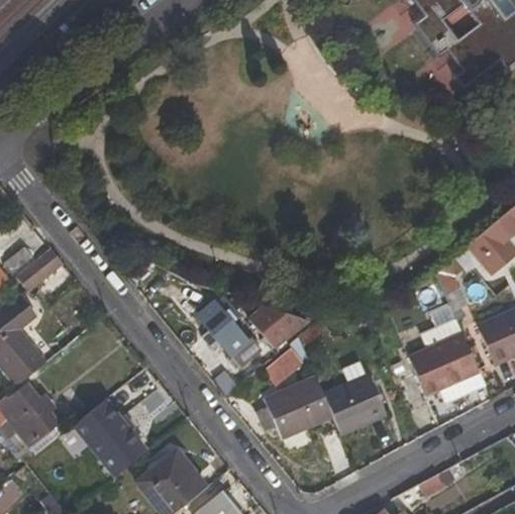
[(442,57),(451,49),(467,70),(457,76),(467,88),(503,61),(509,70),(514,65),(514,0),(417,0),(429,15),(418,24),(442,57)]
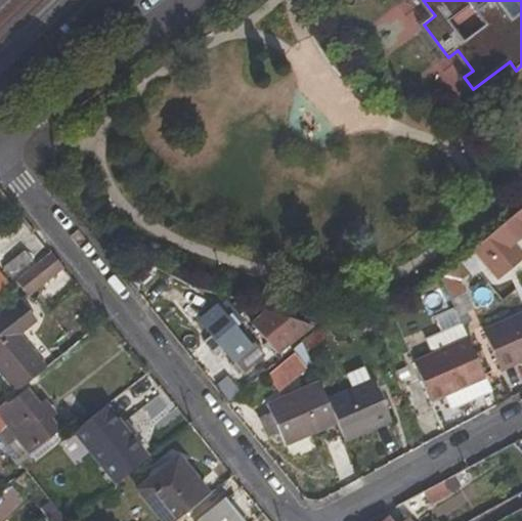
[(521,207),(466,255),(478,269),(486,266),(495,276),(521,255),(521,207)]
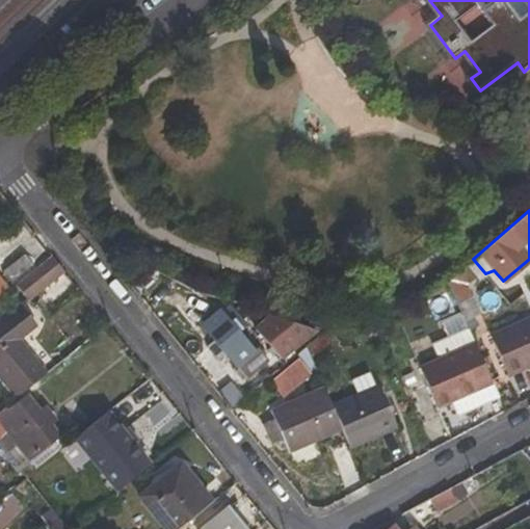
[(4,270),(14,282),(35,264),(27,253),(4,270)]
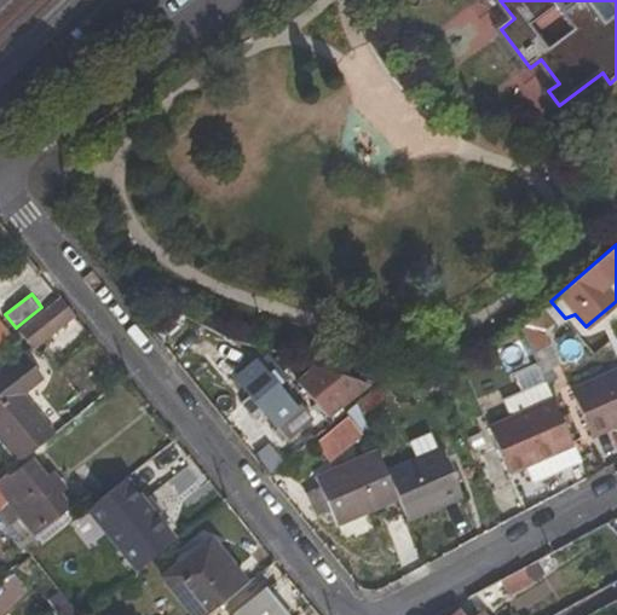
[(22,331),(35,347),(78,314),(64,299),(22,331)]
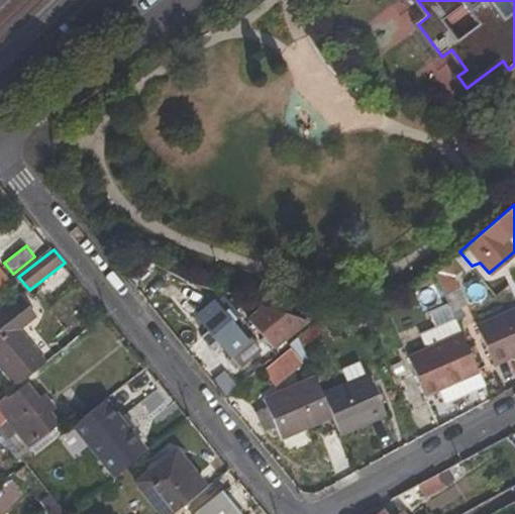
[(472,266),(459,251),(435,272),(452,312),(468,305),(454,276),(464,269),(472,266)]
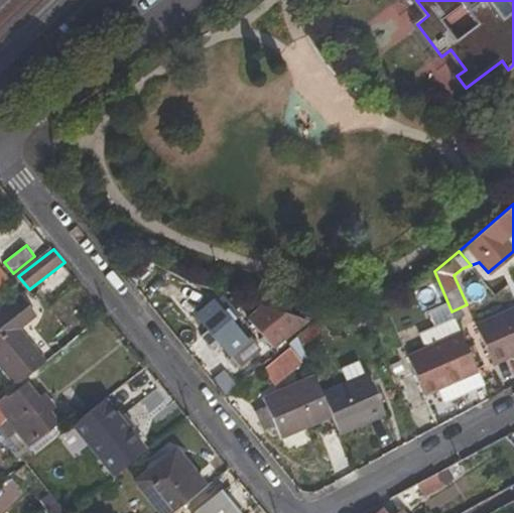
[(0,313),(0,360),(19,383),(38,367),(45,362),(17,328),(35,313),(22,297),(0,313)]
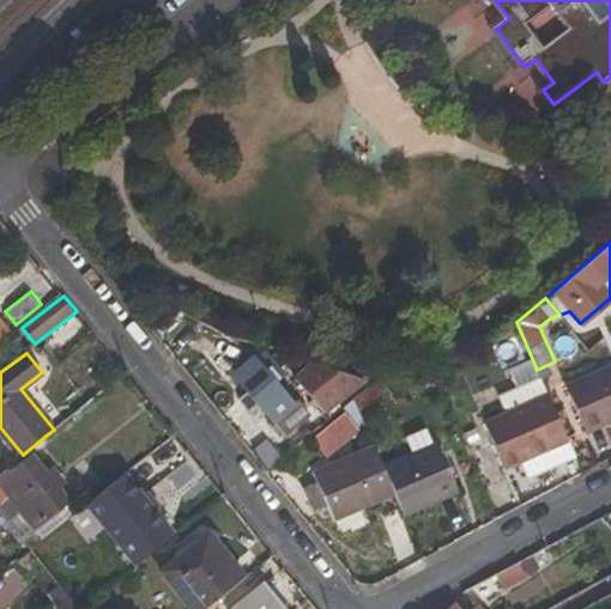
[(271,365),(264,371),(252,358),(235,371),(288,434),(312,413),(298,397),(291,403),(274,383),(280,377),(271,365)]
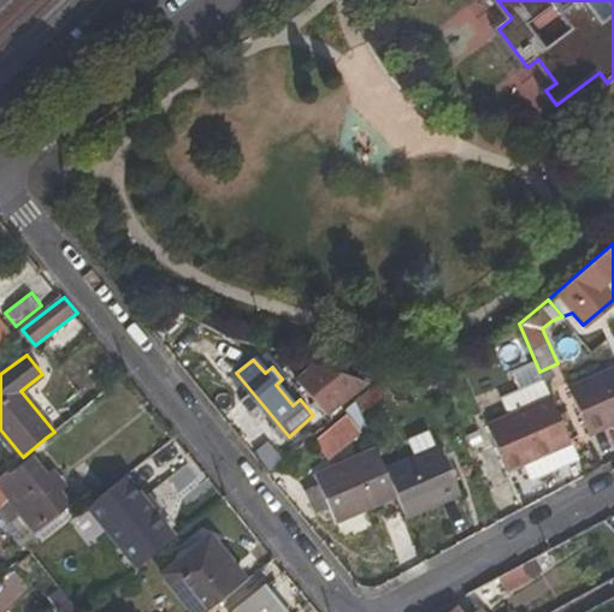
[(613,367),(568,387),(590,434),(613,422),(613,367)]
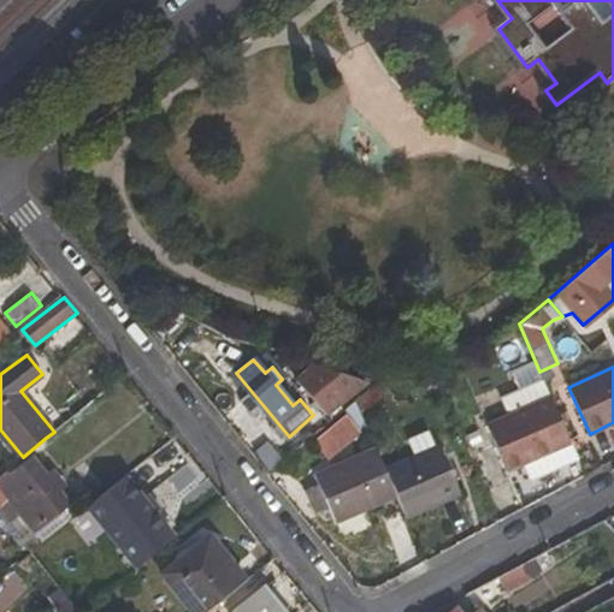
[(340,396),(362,375),(331,368),(323,376),(340,396)]
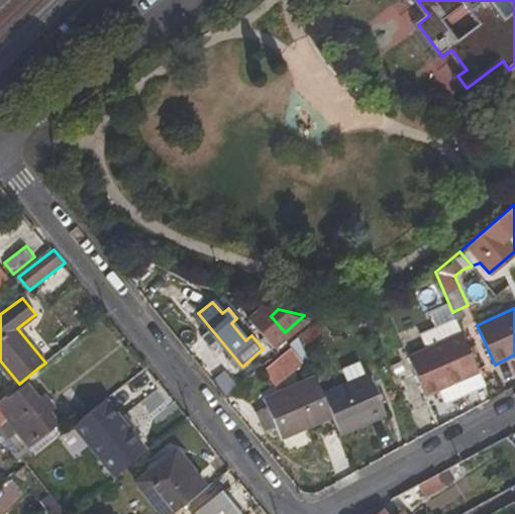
[(270,343),(285,332),(271,316),(256,327),(270,343)]
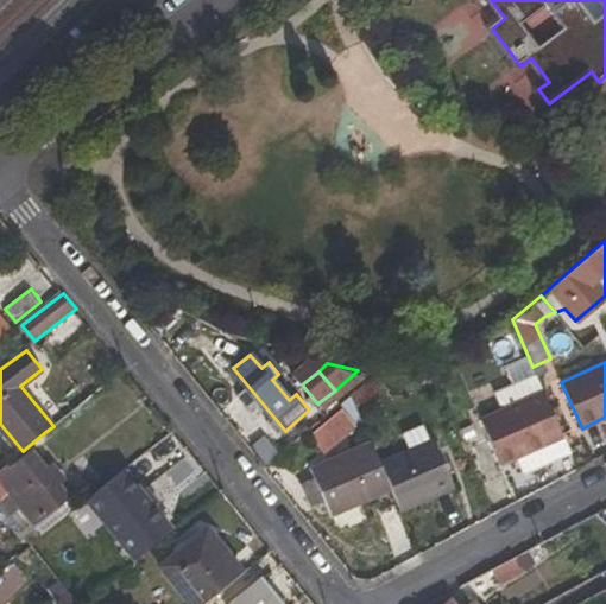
[(483,415),(503,461),(516,455),(563,434),(542,389),(483,415)]
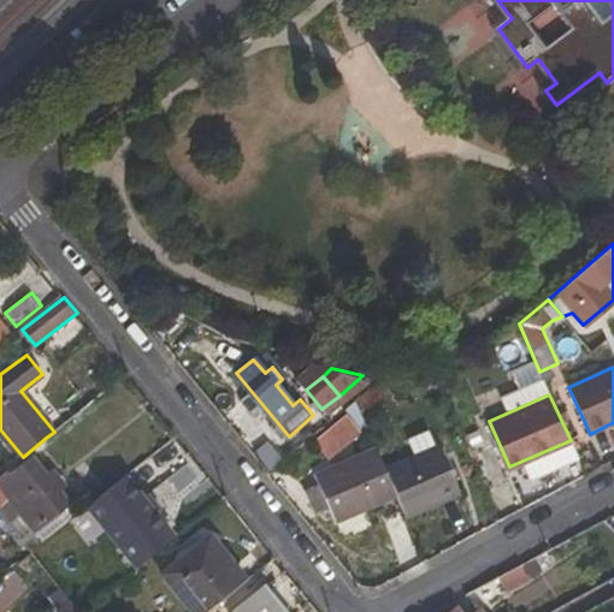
[(78,396),(52,417),(60,427),(66,421),(87,405),(78,396)]
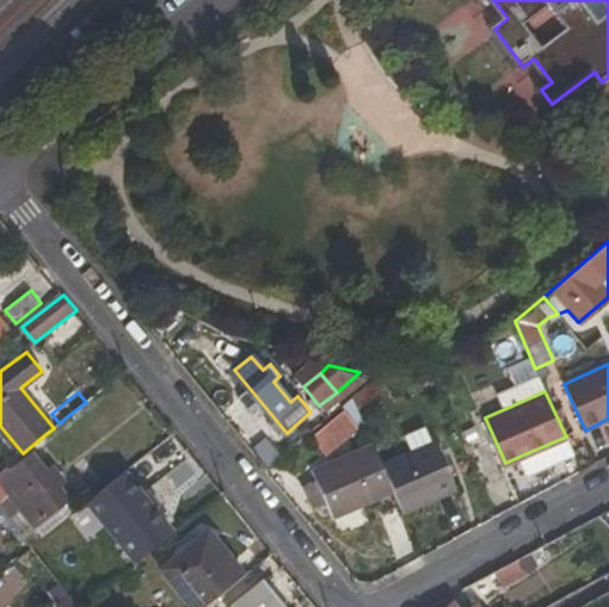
[(327,453),(351,433),(336,415),(311,435),(327,453)]
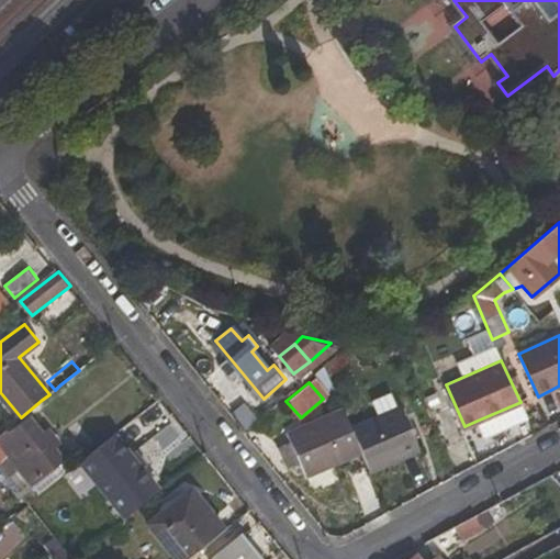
[(63,394),(66,391),(60,384),(55,390),(49,394),(42,400),(54,415),(69,403),(63,394)]
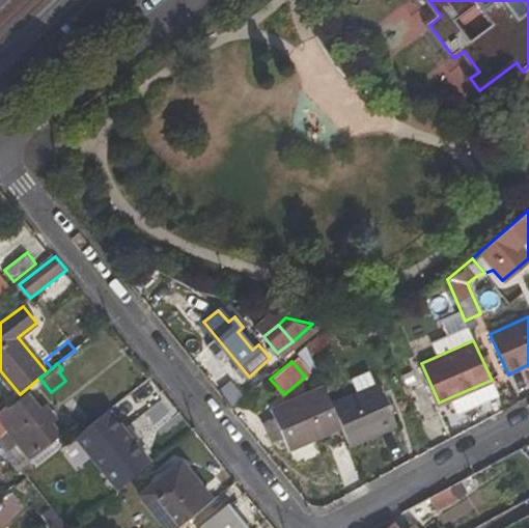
[(457,414),(498,396),(492,380),(450,397),(457,414)]
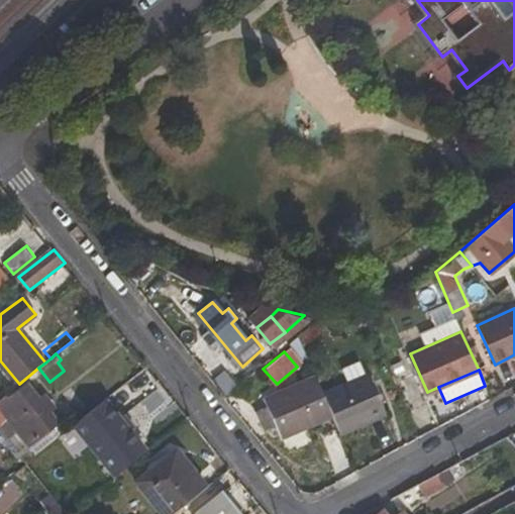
[(388,413),(370,373),(323,392),(334,416),(342,433),(363,424),(388,413)]
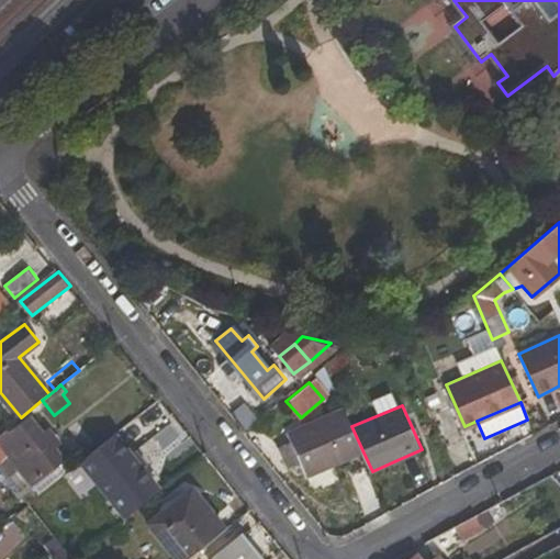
[(364,453),(351,426),(344,407),(288,432),(309,477),(364,453)]
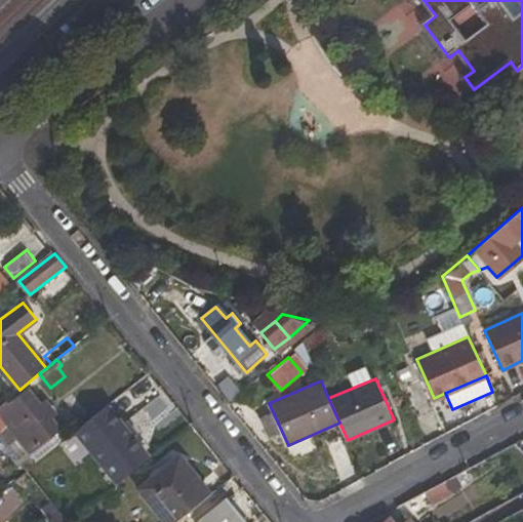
[(8,399),(0,405),(0,436),(8,447),(18,438),(29,450),(58,427),(51,416),(56,411),(46,398),(39,402),(29,390),(12,403),(8,399)]
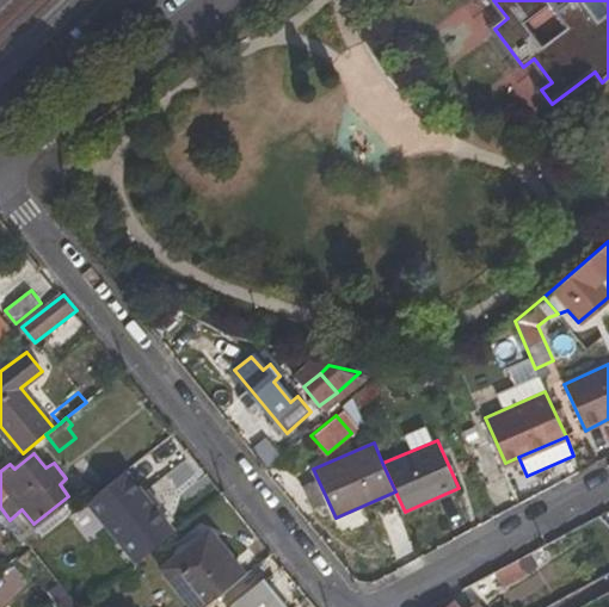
[(130,470),(91,501),(139,559),(178,528),(130,470)]
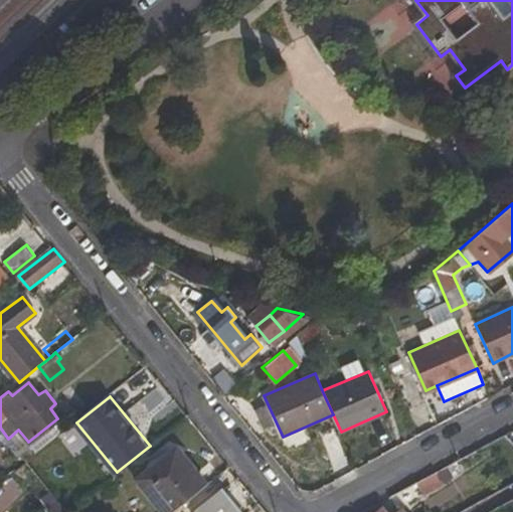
[(366,437),(391,427),(386,411),(361,422),(366,437)]
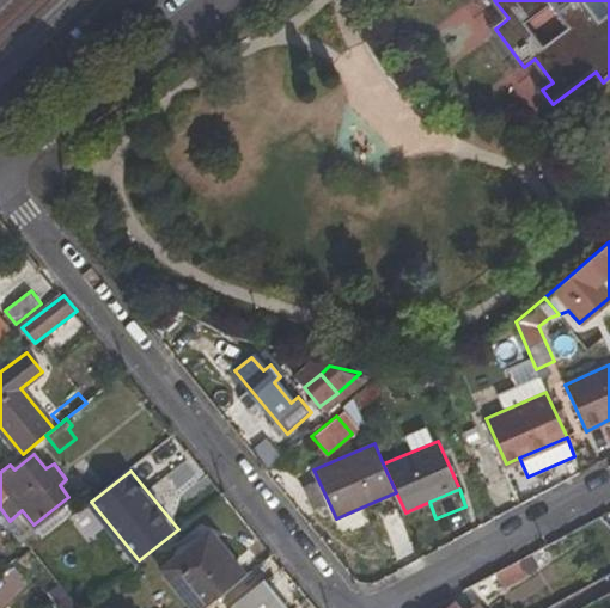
[(229,554),(208,528),(201,535),(223,559),(229,554)]
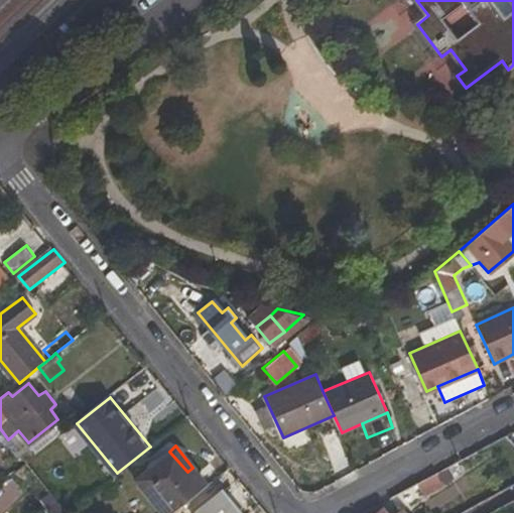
[(27,446),(19,453),(26,462),(34,455),(27,446)]
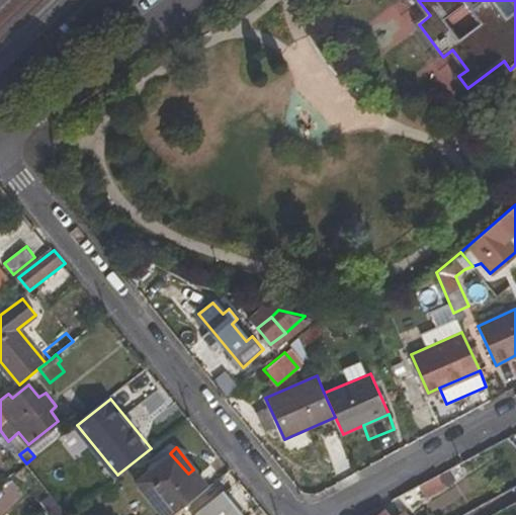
[(137,480),(164,514),(171,514),(182,506),(208,486),(193,469),(188,474),(170,453),(137,480)]
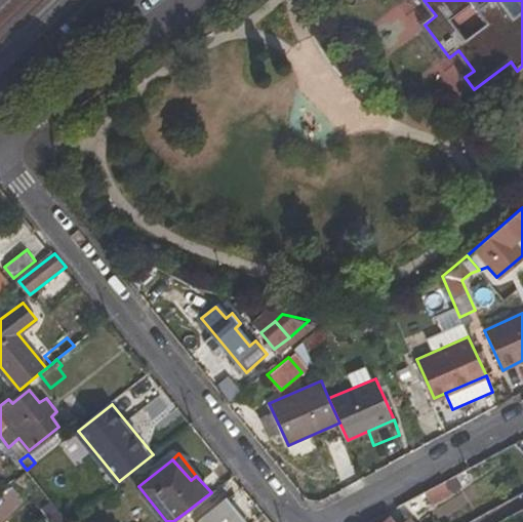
[(419,510),(452,494),(446,481),(413,497),(419,510)]
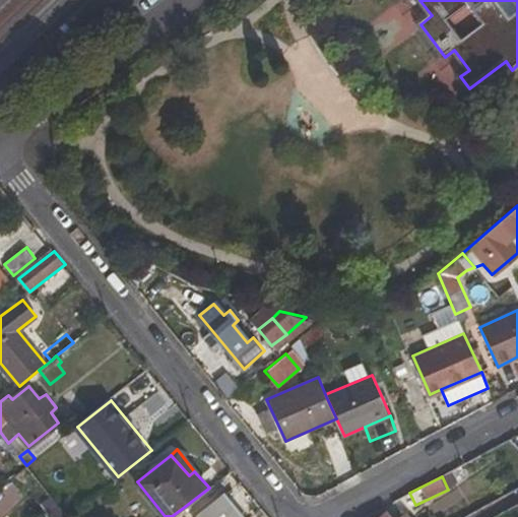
[(190,516),(240,516),(213,485),(209,488),(183,508),(190,516)]
